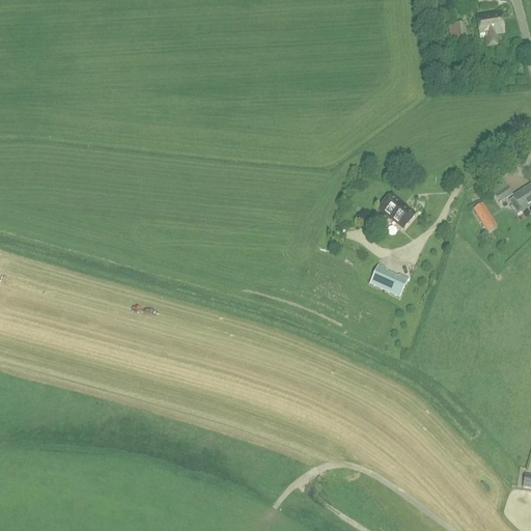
[(504,34),(501,11),(475,16),(479,37),(484,37),(485,48),(498,46),(497,35),(504,34)]
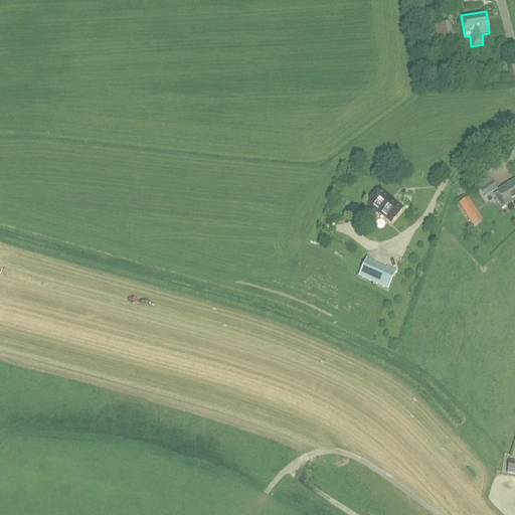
[(434,44),(437,43),(453,41),(453,40),(456,40),(455,30),(452,30),(451,23),(435,25),(436,36),(433,36),(434,44)]
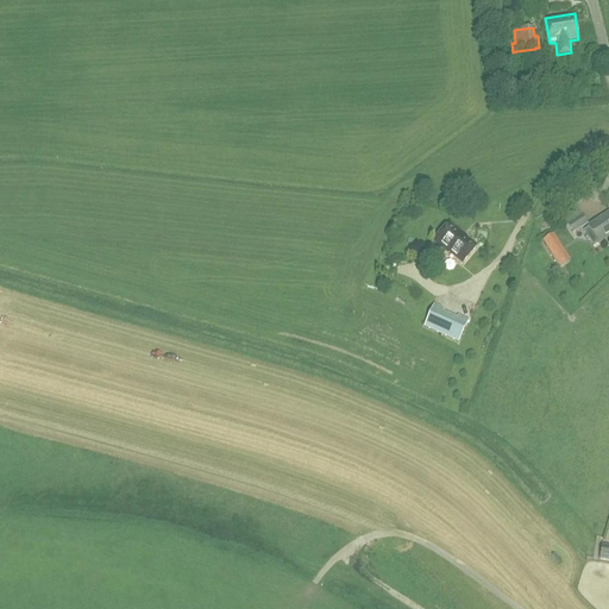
[(596,213),(608,205),(604,199),(591,207),(596,213)]
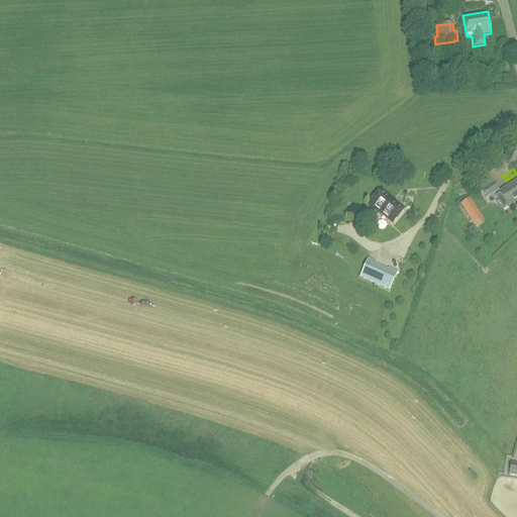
[(516,181),(516,180),(499,192),(508,207),(516,200),(516,181)]
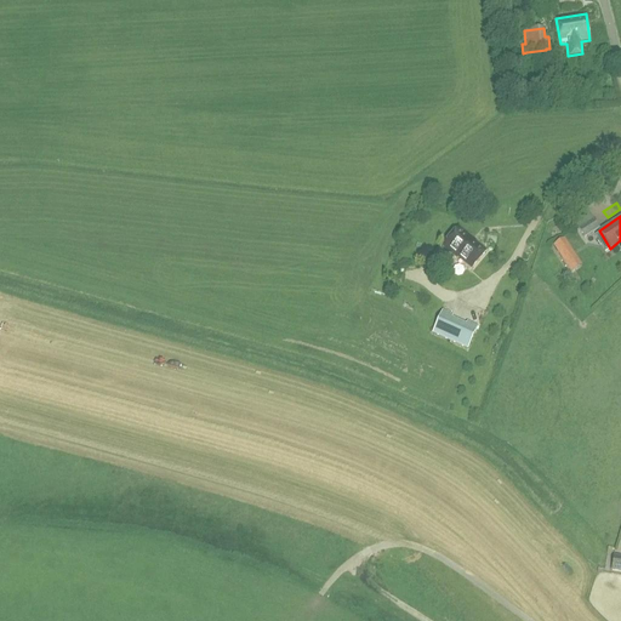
[(593,218),(577,228),(584,238),(599,228),(593,218)]
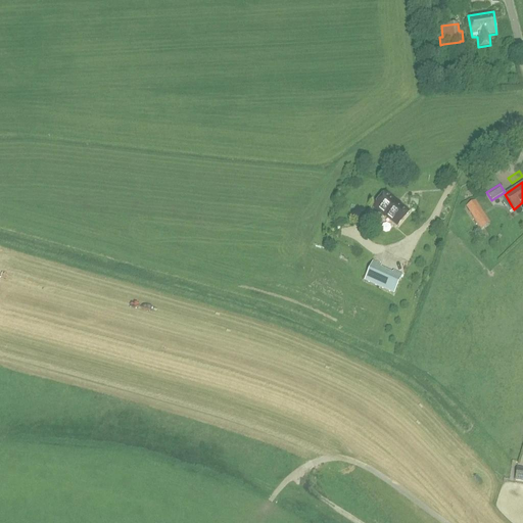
[(396,226),(409,212),(394,200),(394,199),(385,192),(373,207),(384,217),(384,216),(396,226)]
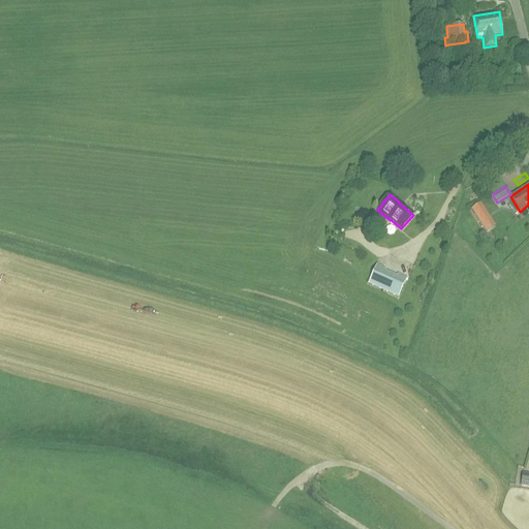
[(471,209),(486,231),(494,226),(479,204),(471,209)]
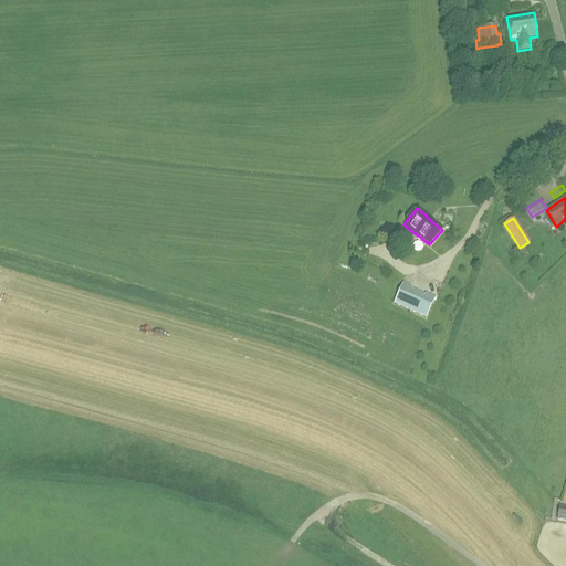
[(394,303),(426,318),(436,297),(426,293),(425,296),(411,290),(413,287),(404,283),(394,303)]
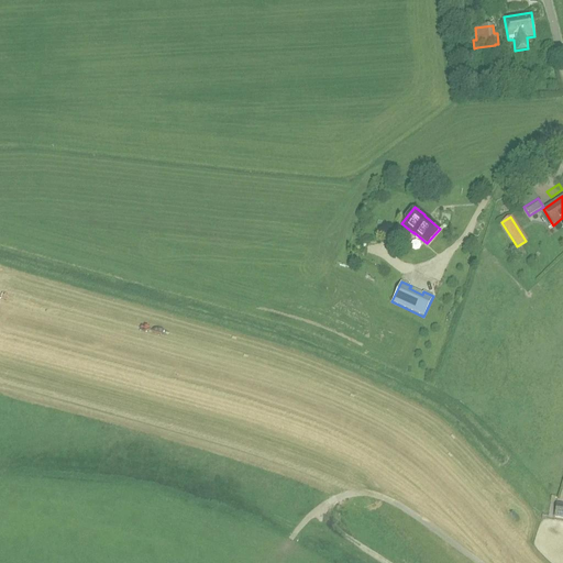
[(553,517),(562,518),(562,504),(555,504),(553,517)]
